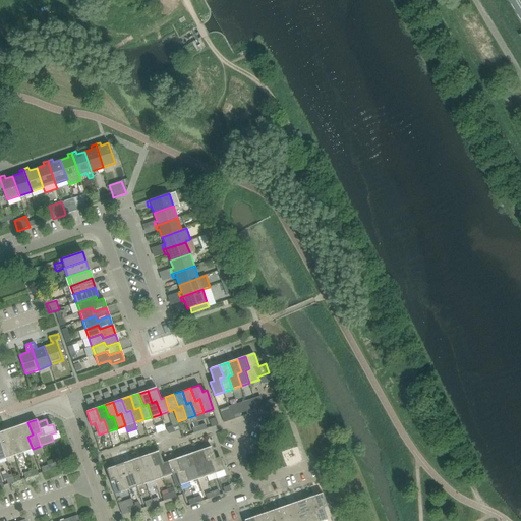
[(33,435),(27,422),(19,425),(23,438),(19,440),(23,452),(33,449),(27,437),(33,435)]
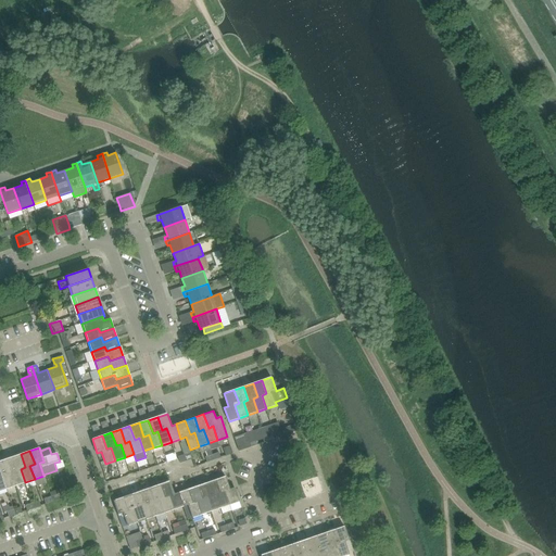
[(219,452),(212,454),(214,460),(222,458),(219,452)]
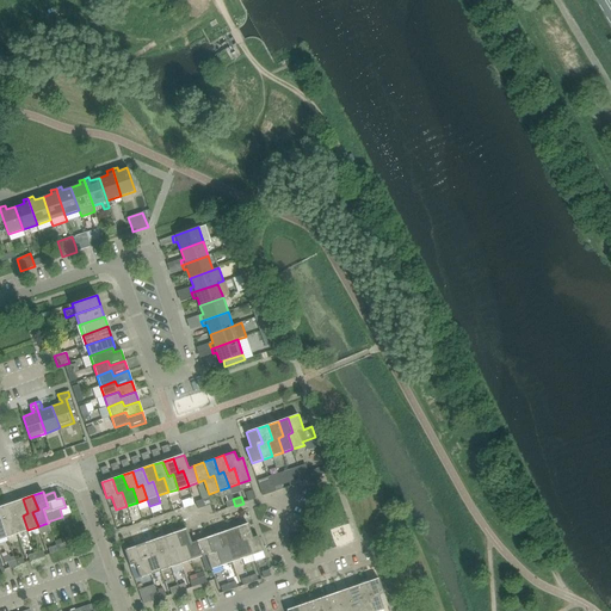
[(28,513),(23,499),(12,503),(18,517),(12,519),(18,534),(28,530),(23,516),(28,513)]
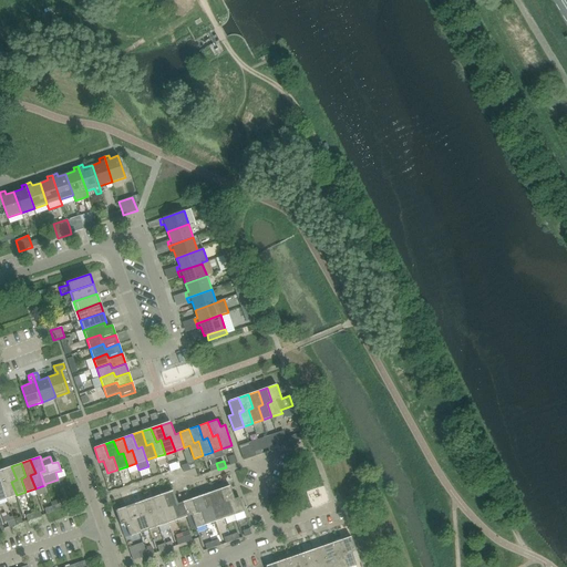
[(218,470),(216,463),(209,465),(212,472),(218,470)]
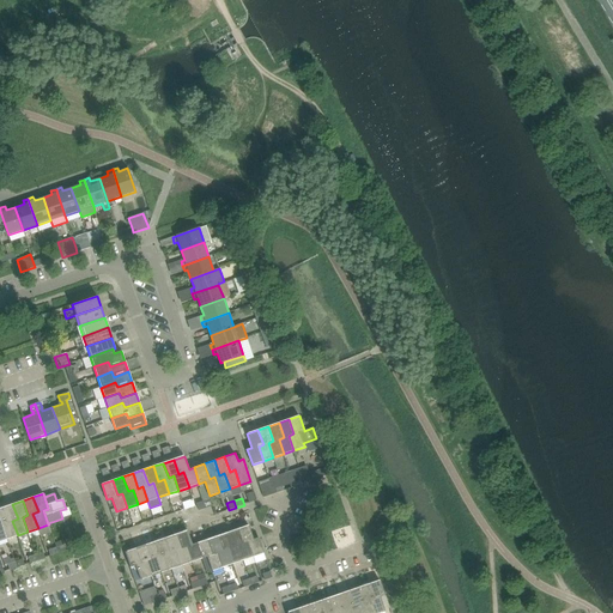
[(18,519),(12,504),(2,508),(7,522),(2,525),(7,539),(18,535),(12,521),(18,519)]
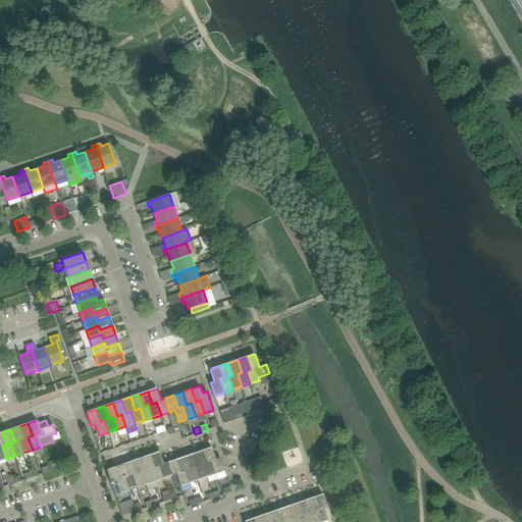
[(212,447),(203,451),(207,463),(211,461),(215,474),(224,471),(220,458),(216,459),(212,447)]
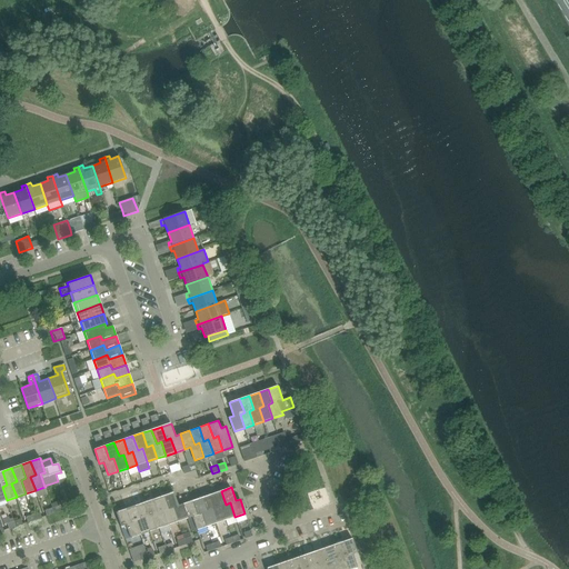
[(226,505),(221,491),(212,495),(217,508),(221,506),(226,520),(235,517),(230,502),(226,505)]
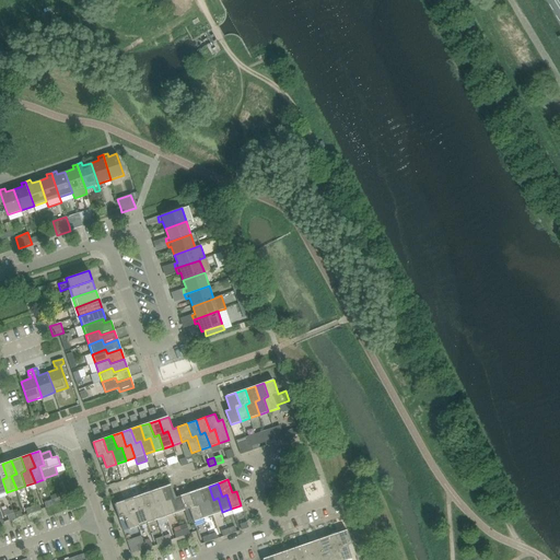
[(176,498),(172,486),(172,485),(162,488),(166,501),(171,500),(175,513),(185,510),(181,496),(176,498)]
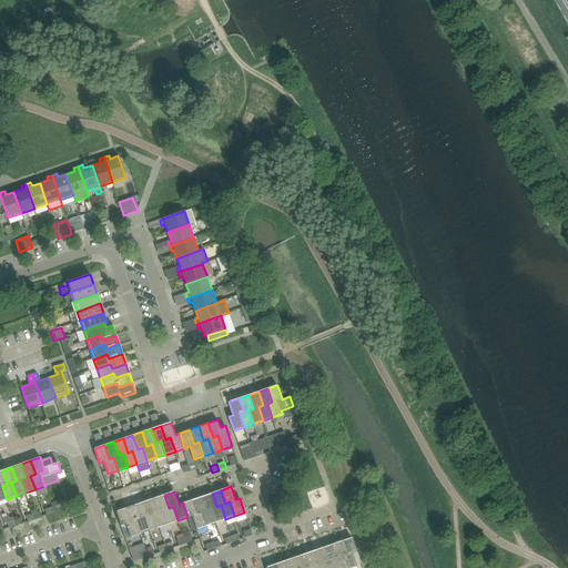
[(216,507),(212,494),(202,496),(206,510),(211,508),(216,523),(225,519),(221,505),(216,507)]
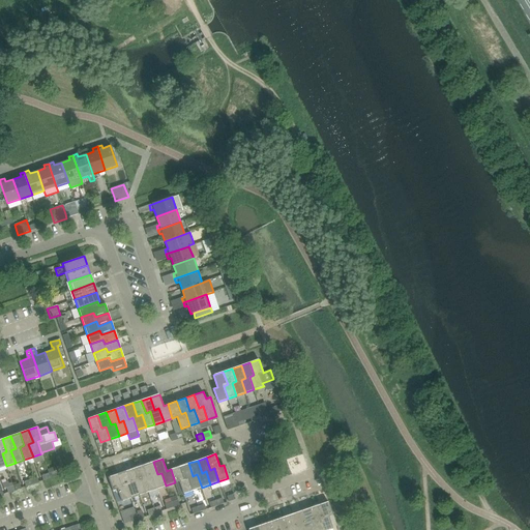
[(157,474),(153,462),(144,465),(148,477),(152,476),(157,489),(166,486),(162,473),(157,474)]
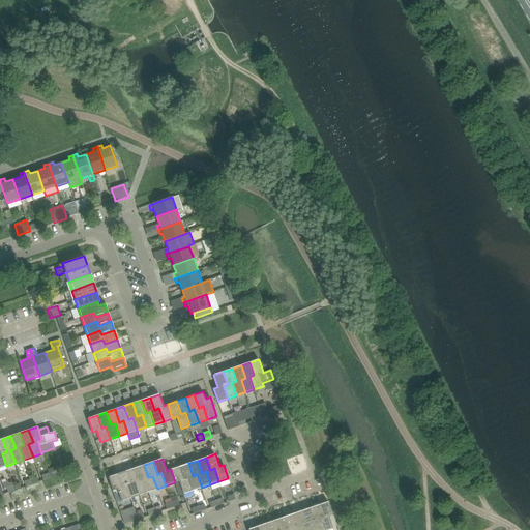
[(193,476),(188,463),(180,466),(184,479),(188,477),(193,491),(202,488),(197,474),(193,476)]
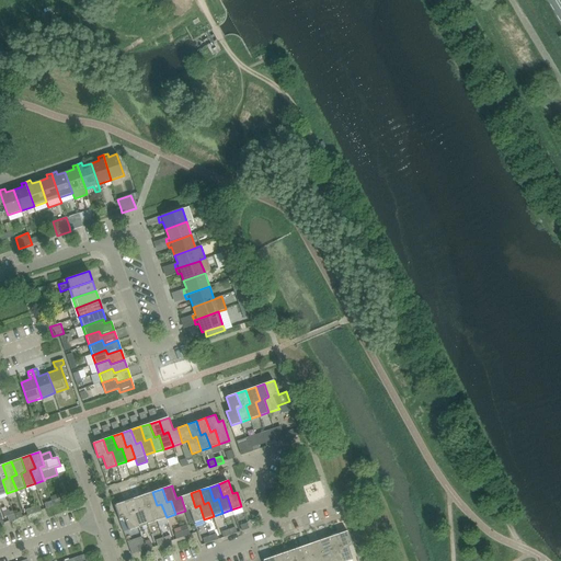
[(157,505),(152,492),(144,495),(148,508),(152,507),(157,521),(167,517),(161,504),(157,505)]
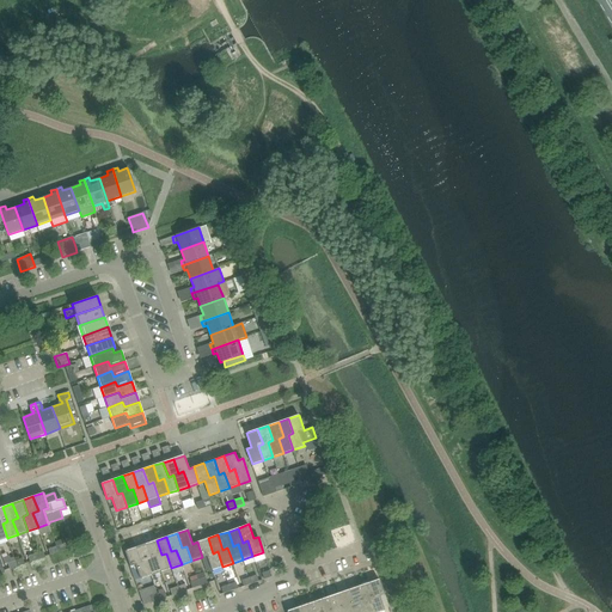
[(213,554),(208,538),(197,542),(202,557),(207,556),(212,570),(222,567),(218,551),(213,554)]
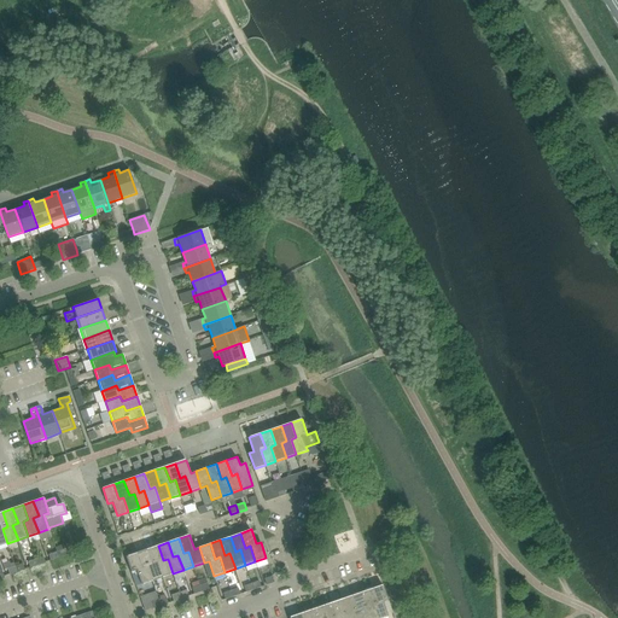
[(163,560),(158,546),(147,549),(152,564),(157,563),(163,577),(173,573),(168,559),(163,560)]
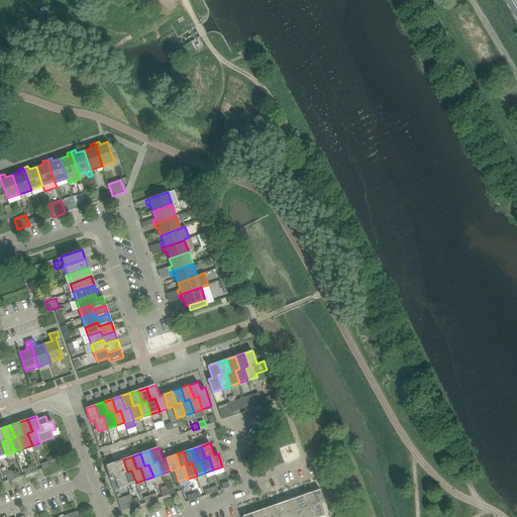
[(127,472),(123,459),(115,462),(119,475),(123,474),(127,486),(136,483),(131,471),(127,472)]
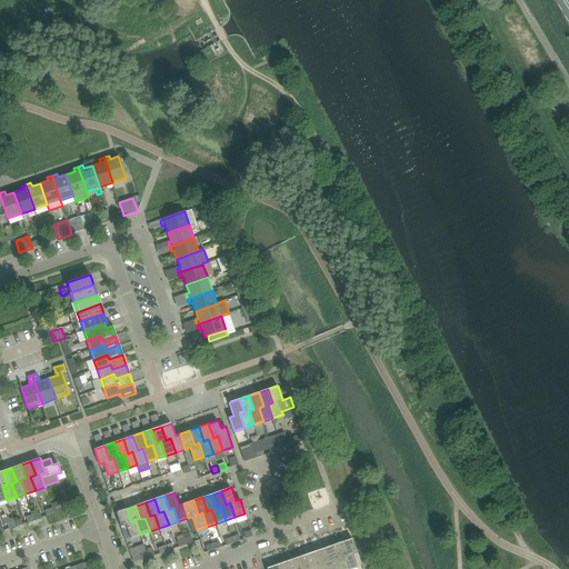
[(131,522),(127,509),(117,512),(121,527),(126,525),(130,538),(140,535),(136,521),(131,522)]
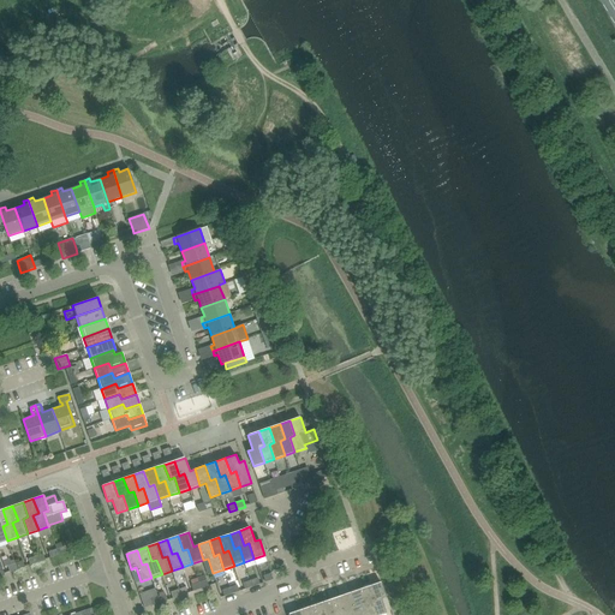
[(18,569),(16,563),(15,563),(13,560),(10,561),(11,565),(9,566),(11,572),(18,569)]
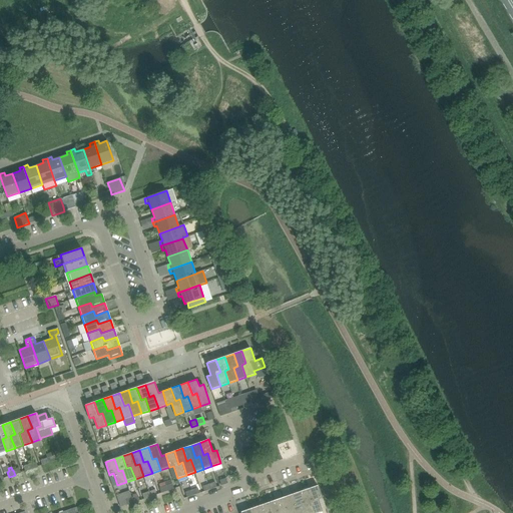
[(323,498),(318,485),(309,489),(314,501),(309,502),(313,512),(318,512),(323,511),(319,500),(323,498)]
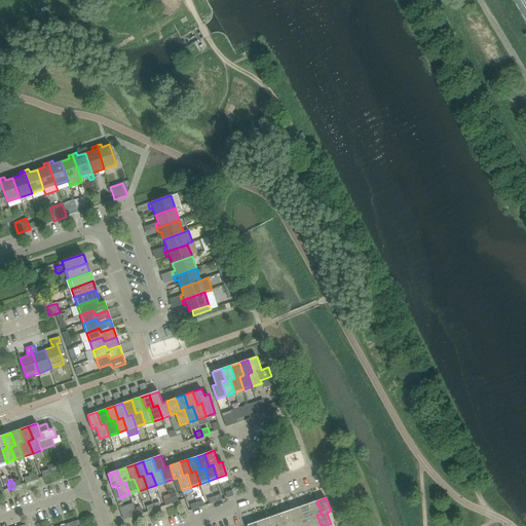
[(322,514),(316,501),(308,504),(312,517),(308,518),(310,525),(321,525),(316,515),(322,514)]
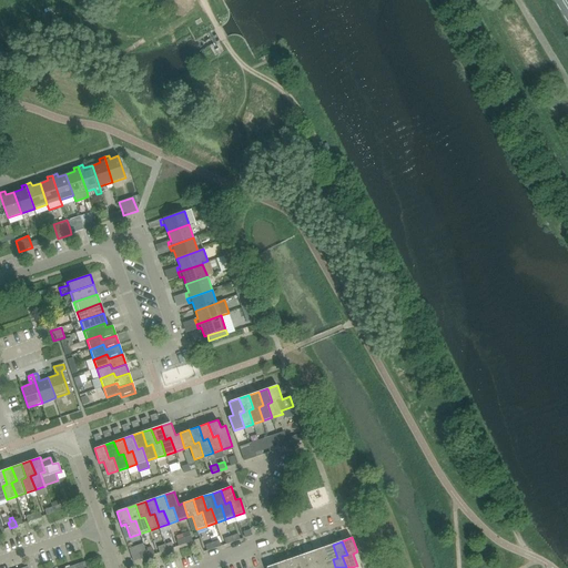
[(337,558),(333,545),(323,547),(328,561),(324,563),(325,567),(335,567),(333,559),(337,558)]
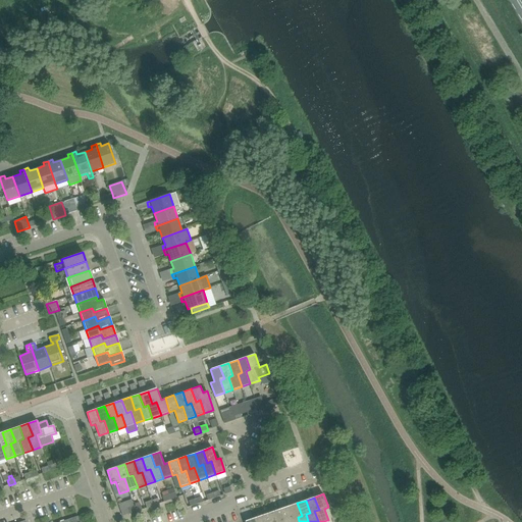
[(302,516),(297,503),(289,506),(293,519),(289,520),(290,521),(299,521),(298,517),(302,516)]
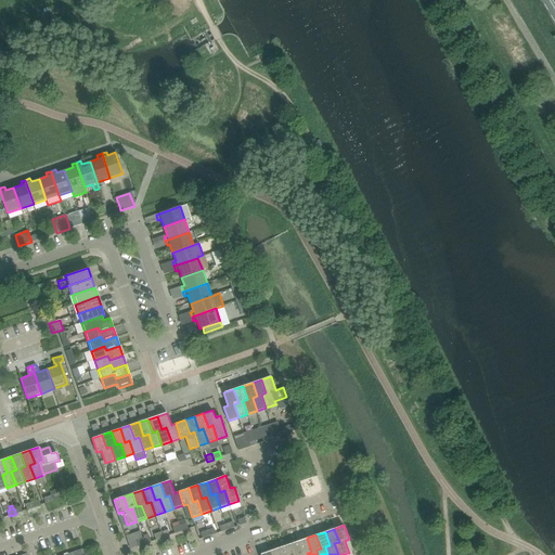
[(311,552),(307,538),(297,541),(302,554),(300,554),(308,554),(307,553),(311,552)]
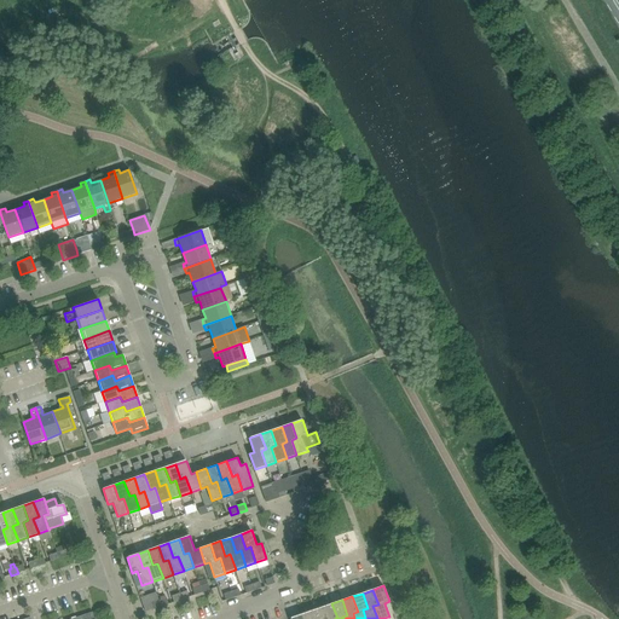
[(335,618),(337,618),(331,603),(322,607),(325,618),(335,618)]
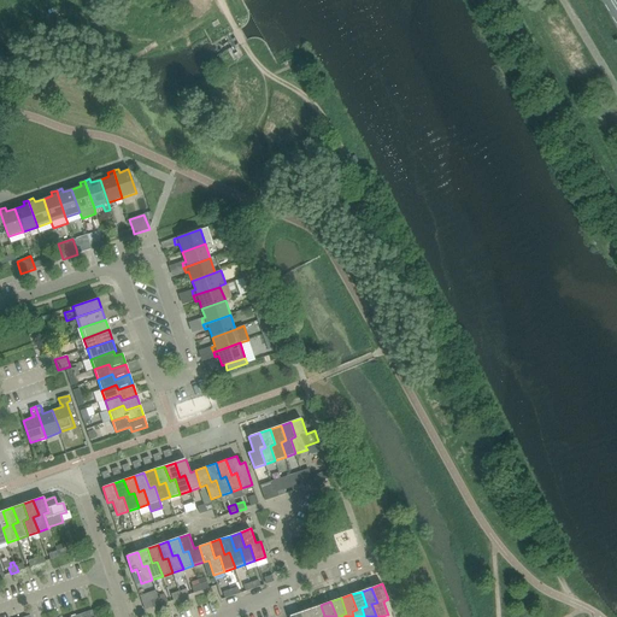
[(324,616),(321,605),(310,609),(312,616),(324,616)]
